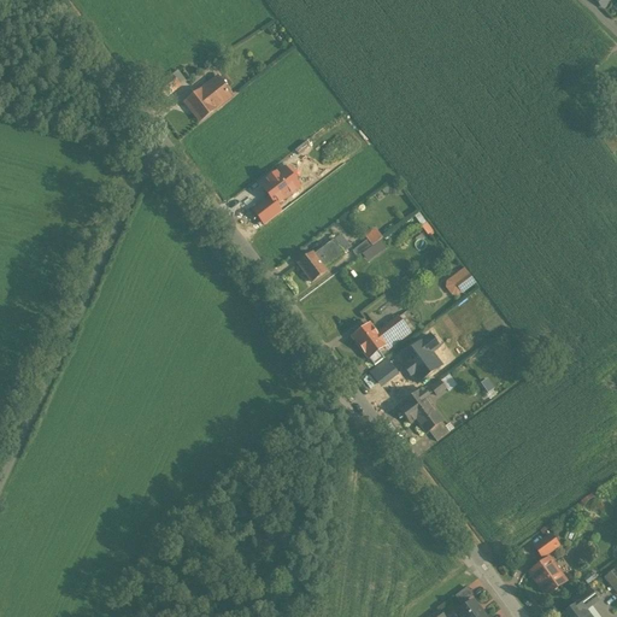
[(171,76),(157,88),(165,99),(180,87),(171,76)]
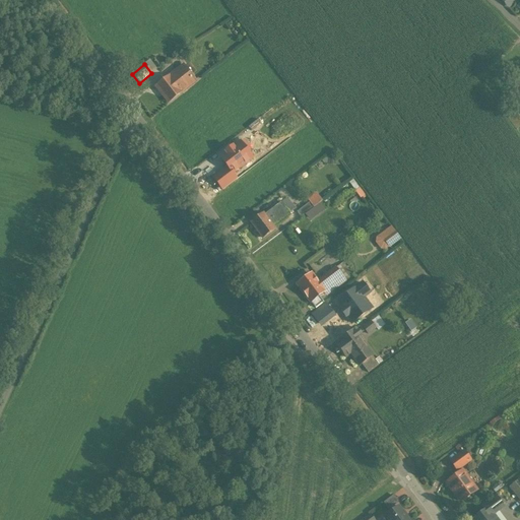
[(182,66),(170,76),(182,92),(195,81),(182,66)]
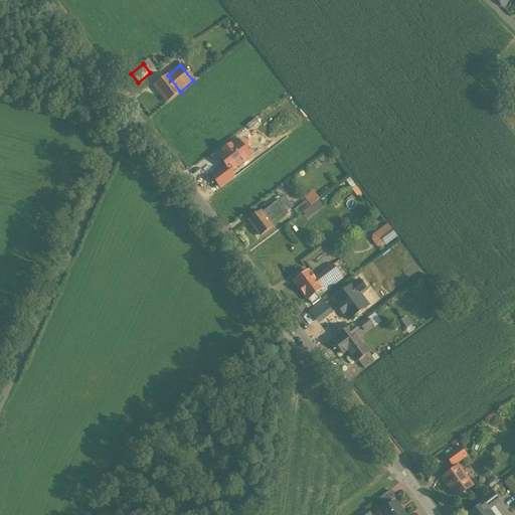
[(168,75),(154,86),(167,102),(180,92),(168,75)]
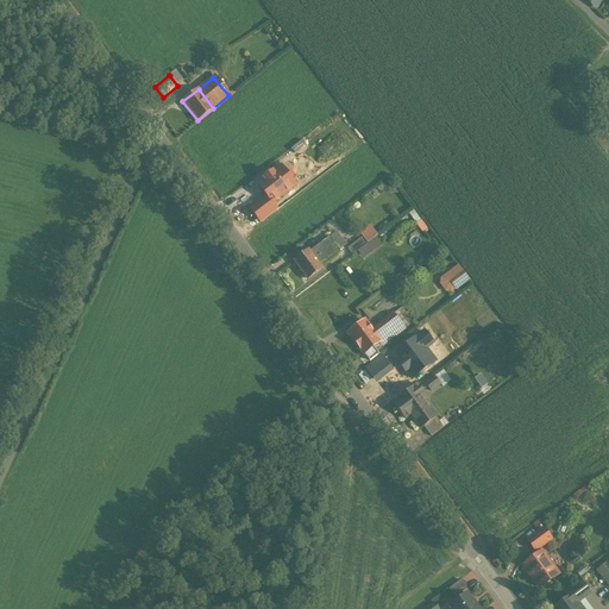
[(272,174),(272,173),(264,179),(265,180),(257,184),(267,198),(271,203),(272,203),(295,186),(288,176),(290,175),(284,165),(282,168),(281,167),(272,174)]
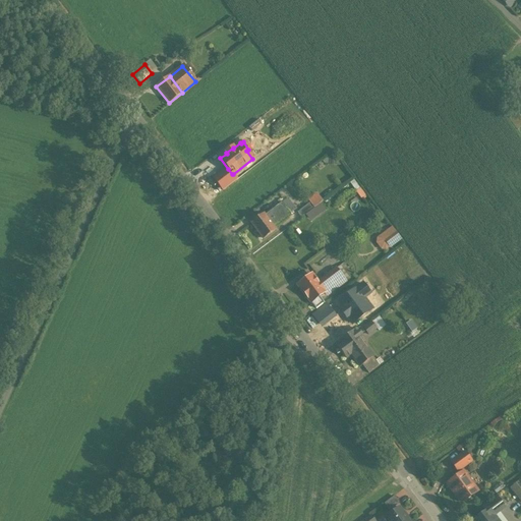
[(233,174),(232,174),(228,169),(214,179),(223,190),(237,179),(233,174)]
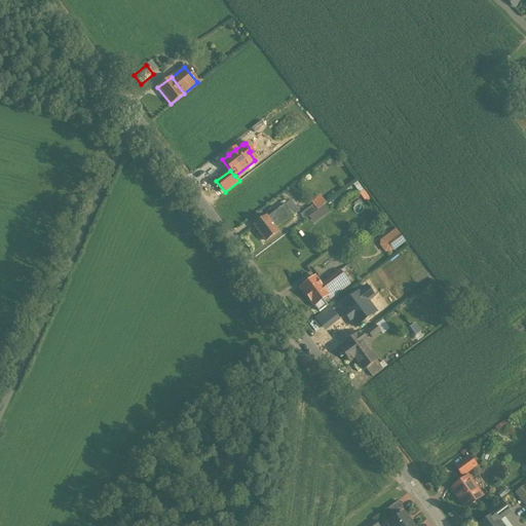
[(312,204),(300,215),(304,220),(317,211),(312,204)]
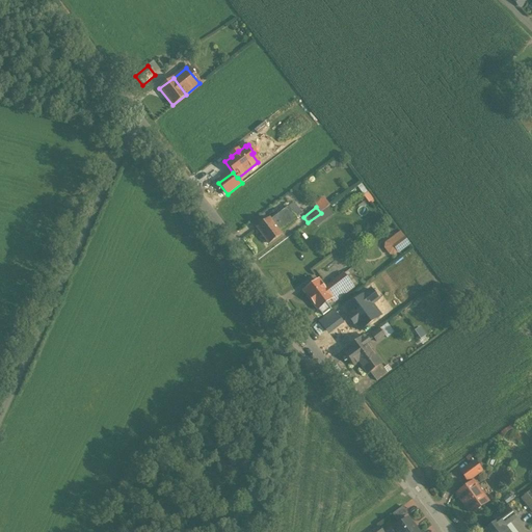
[(287,208),(270,219),(276,228),(284,222),(293,216),(287,208)]
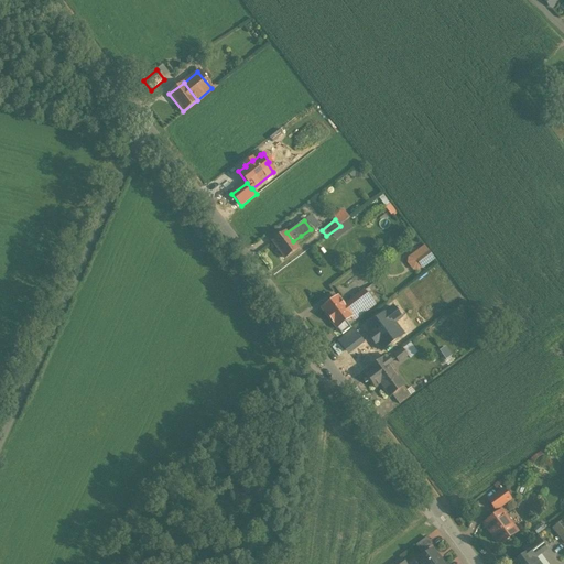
[(311,229),(301,236),(304,241),(314,234),(311,229)]
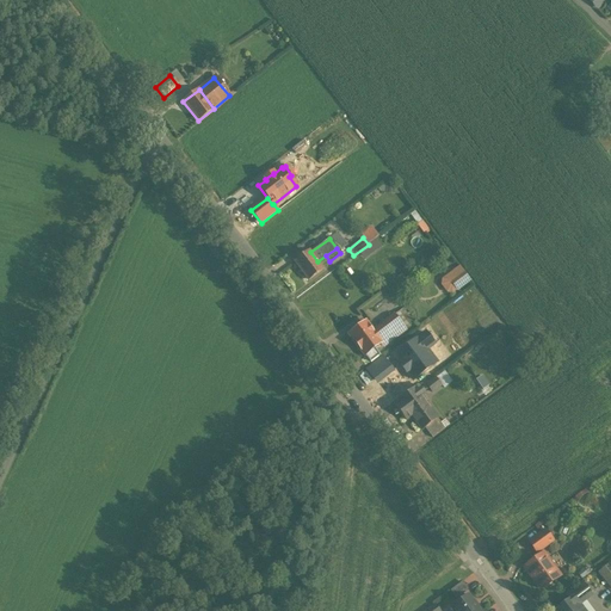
[(309,251),(294,263),(308,282),(323,270),(318,261),(310,252),(309,251)]
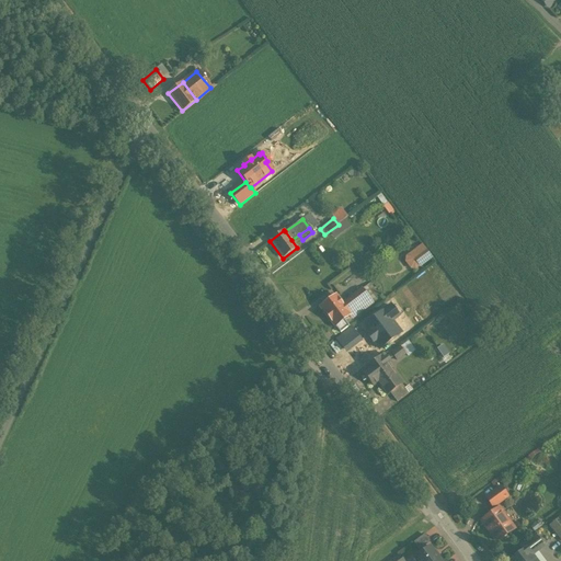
[(431,258),(422,245),(413,252),(416,256),(414,259),(420,266),(431,258)]
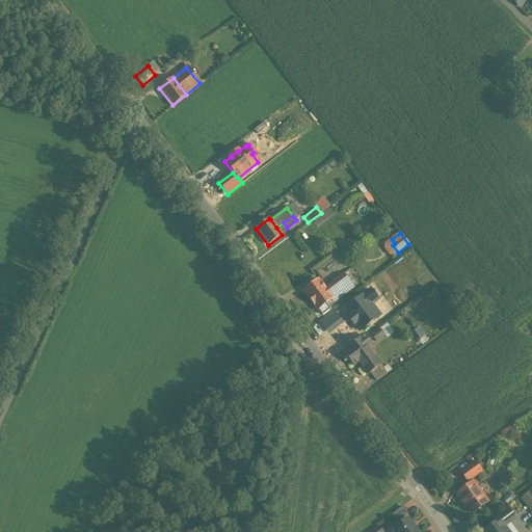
[(395,243),(392,239),(384,244),(384,248),(389,255),(394,256),(398,253),(393,245),(395,243)]
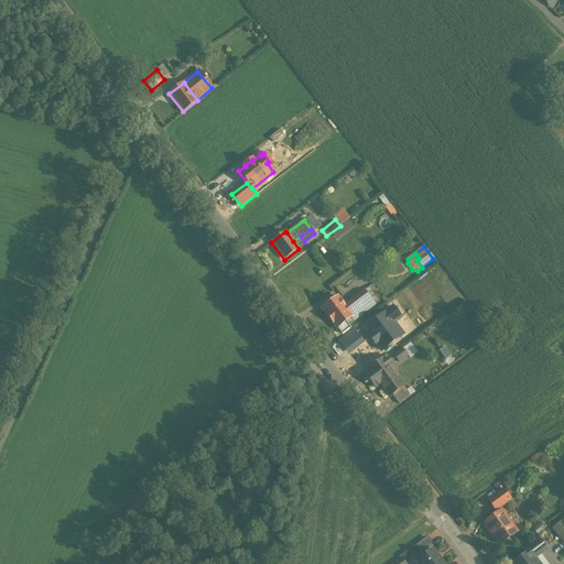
[(371,288),(364,293),(372,305),(380,300),(371,288)]
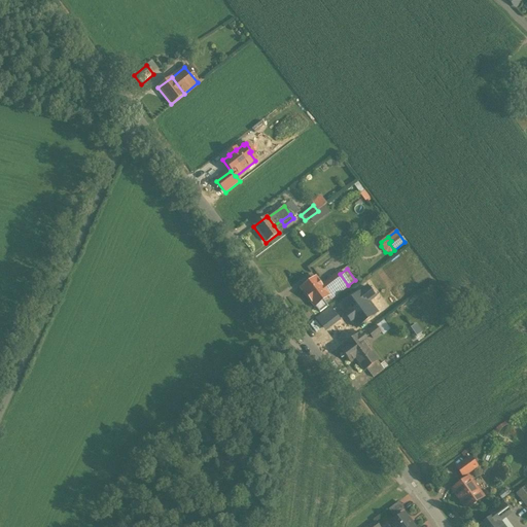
[(339,272),(328,280),(329,282),(322,288),(328,296),(330,300),(349,286),(348,285),(340,274),(339,272)]
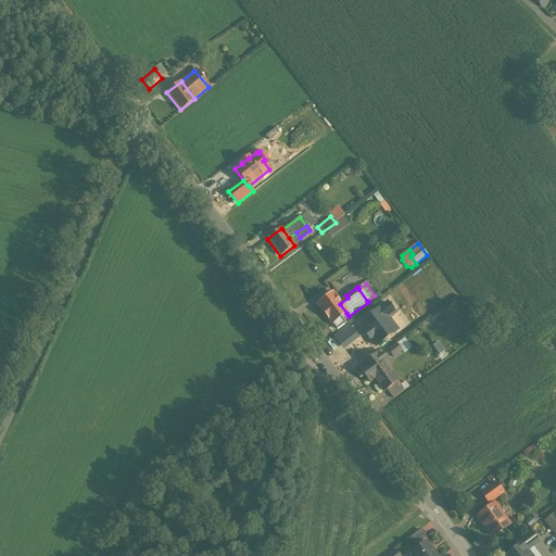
[(332,293),(317,305),(332,324),(340,318),(346,313),(340,304),(332,293)]
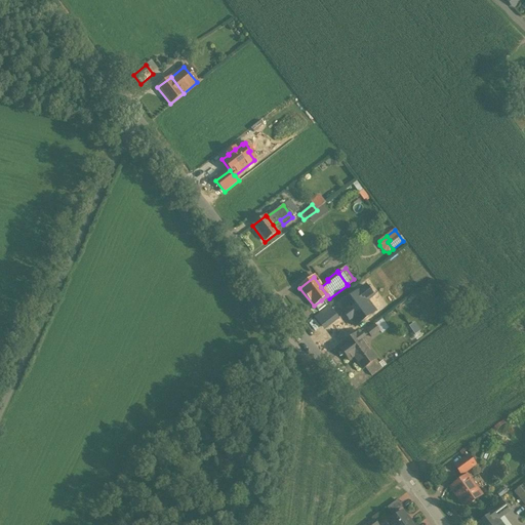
[(321,300),(314,306),(318,312),(326,306),(321,300)]
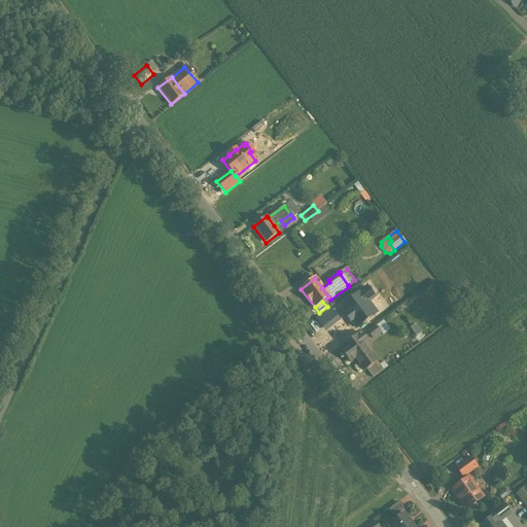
[(376,326),(367,332),(373,340),(381,334),(376,326)]
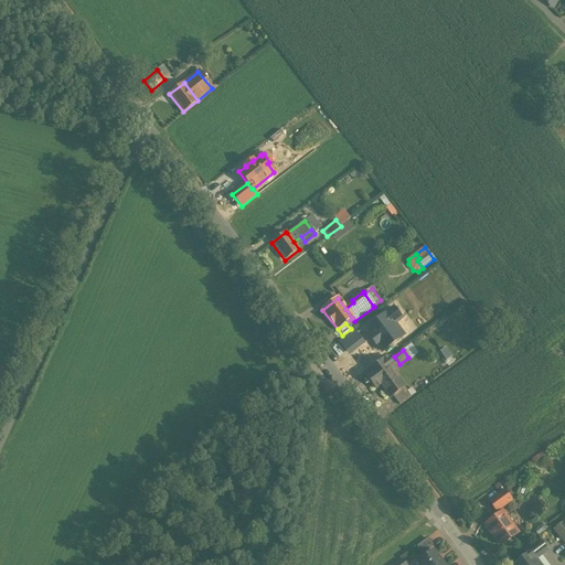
[(386,358),(369,370),(370,371),(364,375),(375,390),(381,385),(391,398),(393,396),(404,387),(390,369),(393,366),(386,358)]
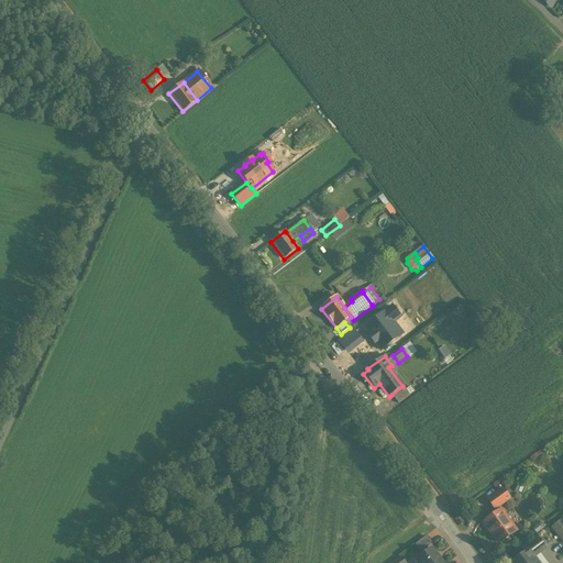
[(410,396),(403,386),(392,395),(398,404),(410,396)]
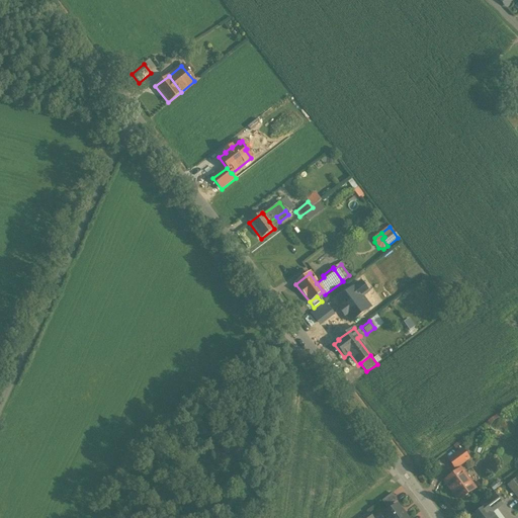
[(462,450),(448,460),(454,468),(467,458),(462,450)]
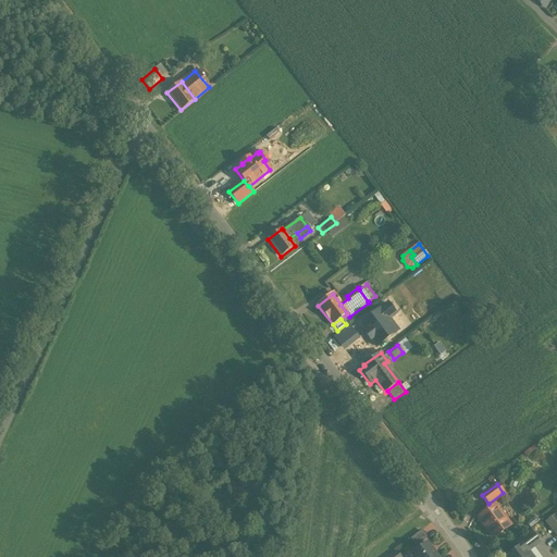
[(495,505),(479,517),(493,537),(509,525),(495,505)]
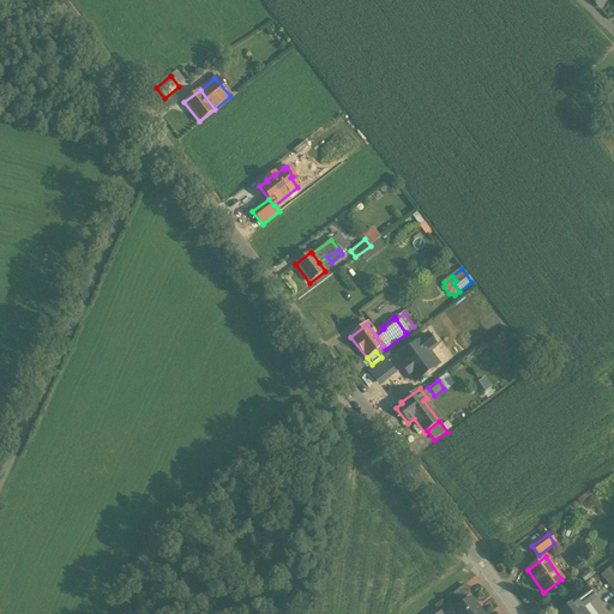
[(613,564),(603,573),(613,587),(613,564)]
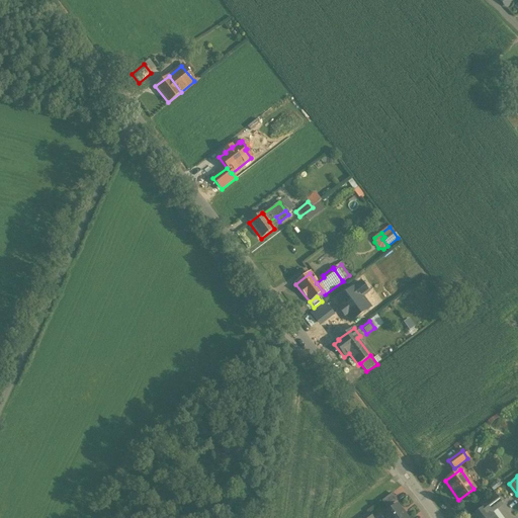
[(383,499),(387,505),(399,498),(395,492),(383,499)]
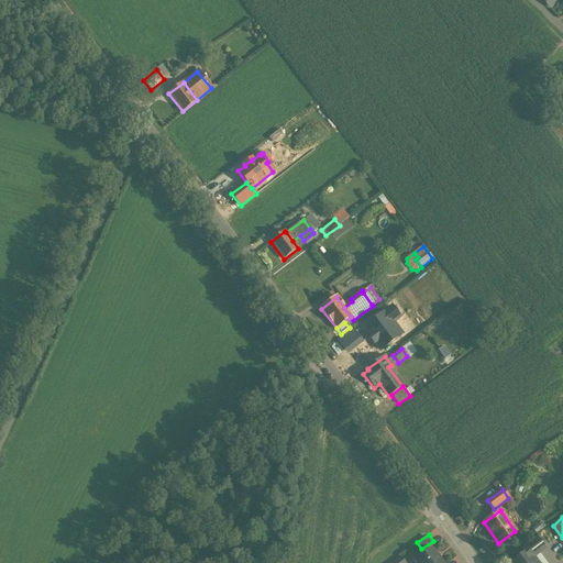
[(536,537),(521,548),(525,552),(529,550),(533,556),(544,548),(536,537)]
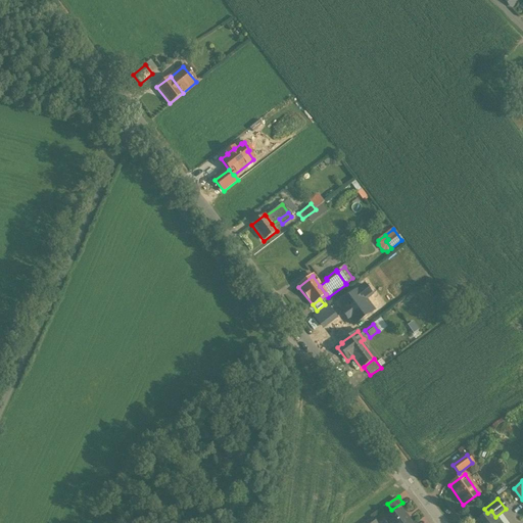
[(410,522),(399,509),(386,519),(388,522),(410,522)]
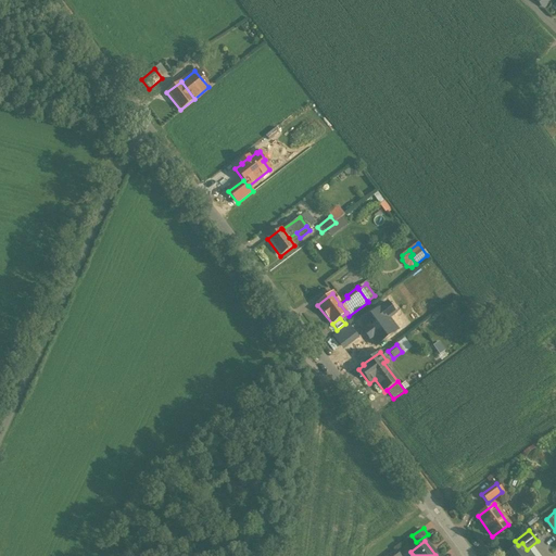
[(518,545),(504,555),(531,555),(527,550),(522,543),(518,545)]
